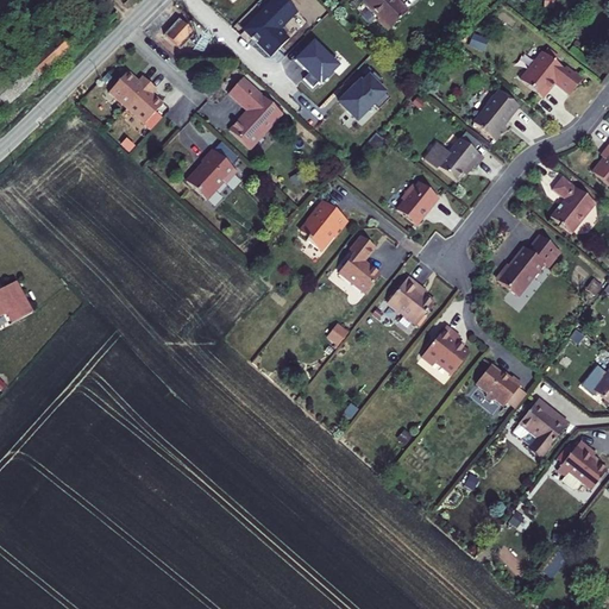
[(257,45),(270,58),(289,38),(282,31),(299,12),(286,0),(269,0),(242,31),(251,39),(255,36),(261,41),(257,45)]
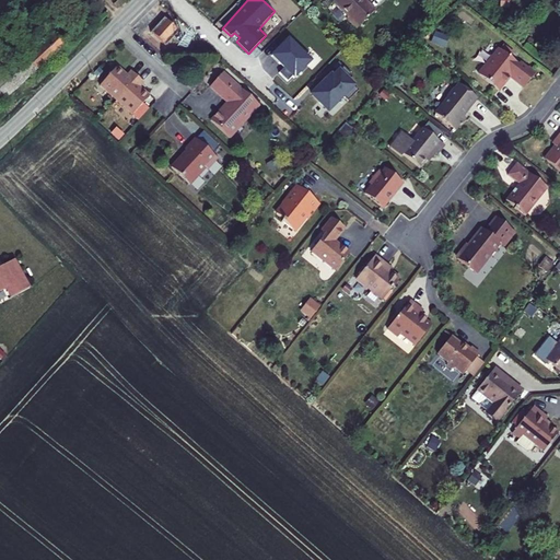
[(349,16),(347,20),(357,30),(374,12),(362,0),(334,0),(334,1),(349,16)]
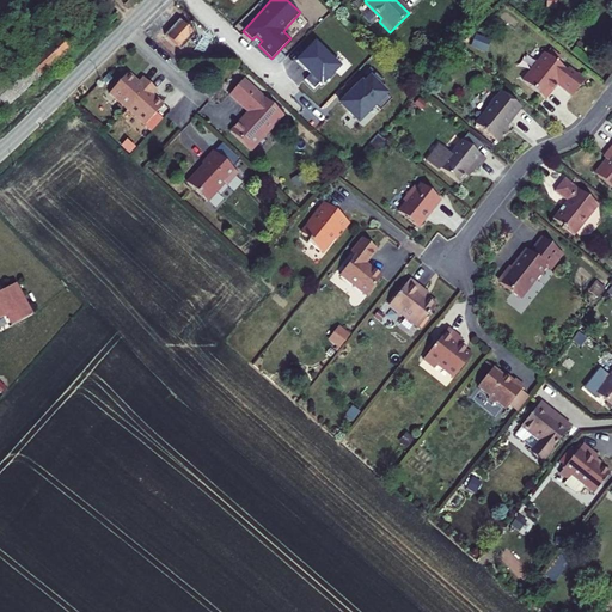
[(164,36),(181,50),(195,35),(179,20),(164,36)]
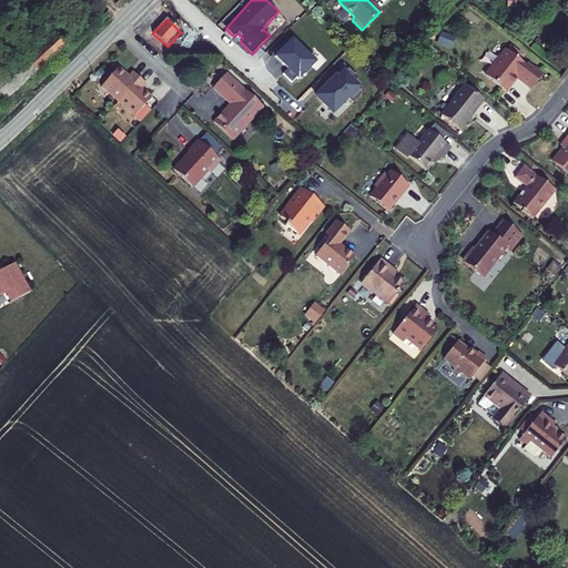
[(296,78),(298,79),(315,62),(308,54),(310,53),(294,37),(275,56),(288,69),(283,73),(292,82),(296,78)]
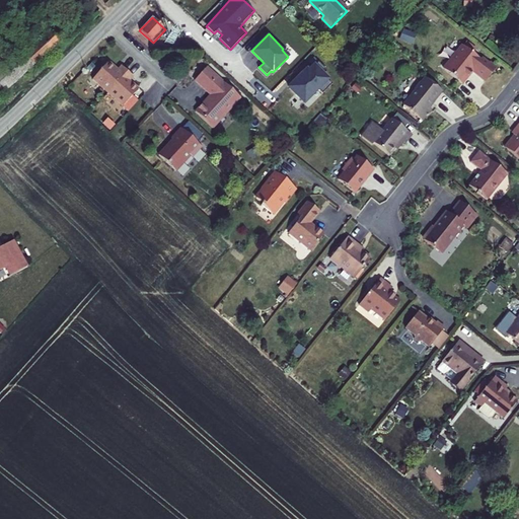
[(444,69),(461,83),(471,70),(485,81),(496,68),(482,57),(480,59),(462,45),(449,59),(451,61),(444,69)]
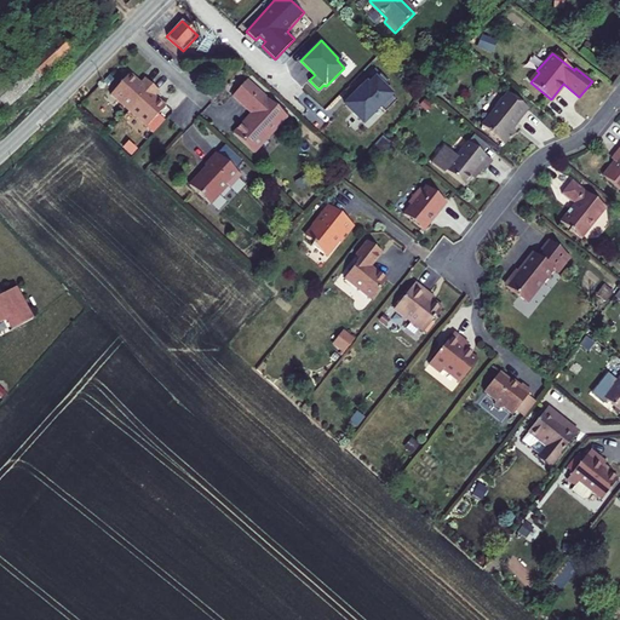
[(110,96),(128,112),(151,86),(144,80),(138,85),(128,76),(110,96)]
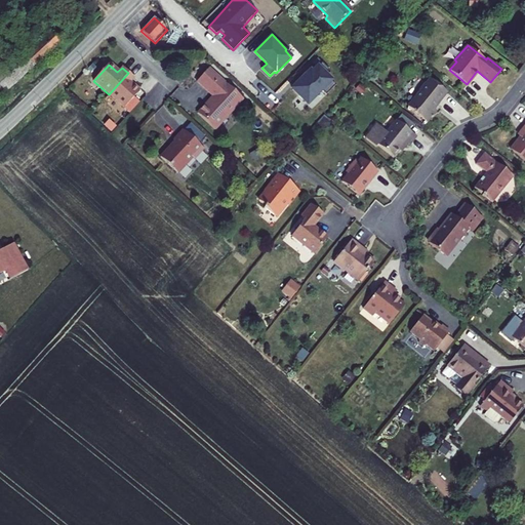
[(310,69),(291,88),(308,105),(323,90),(326,93),(334,84),(331,81),(333,80),(318,65),(312,71),(310,69)]
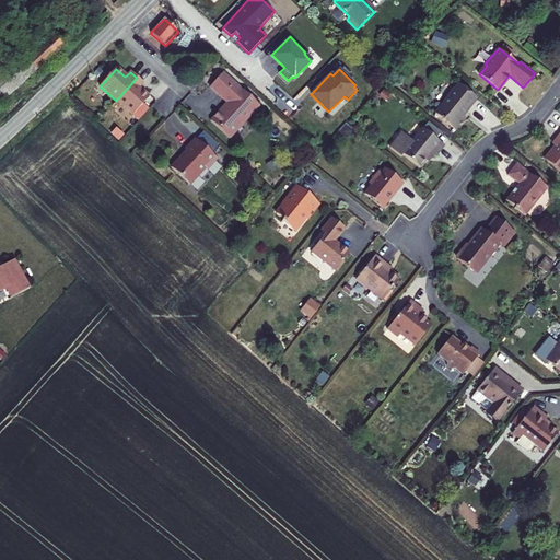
[(224,73),(211,88),(229,104),(222,113),(220,112),(211,121),(231,139),(260,106),(224,73)]
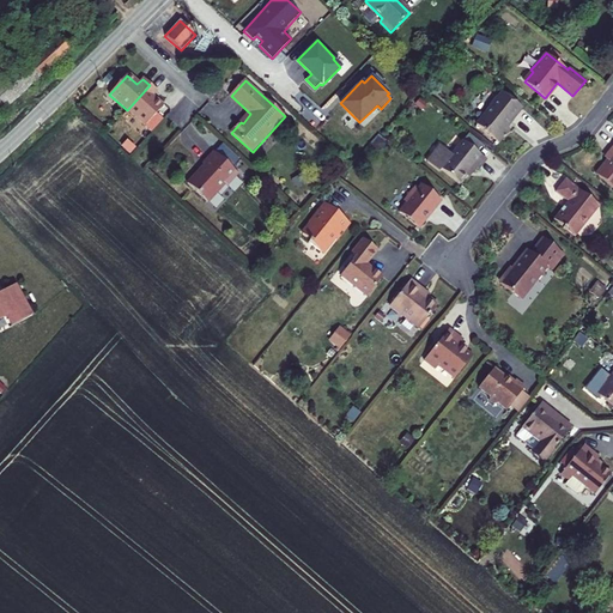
[(150,85),(127,110),(145,126),(162,107),(152,97),(157,91),(150,85)]
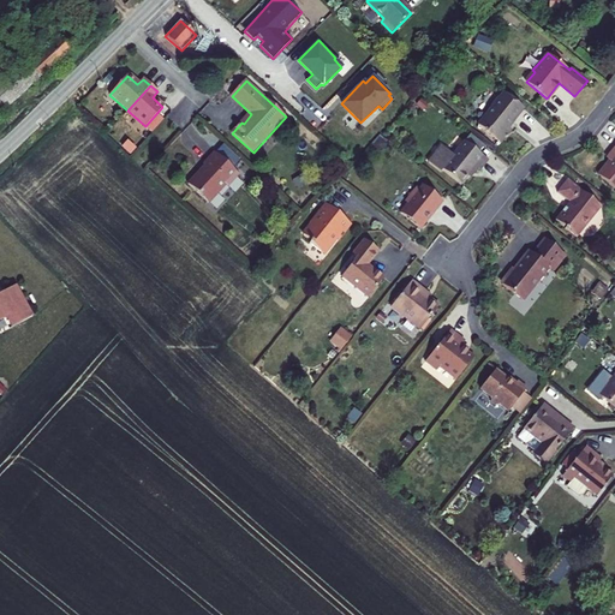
[(478,124),(502,143),(513,130),(508,126),(513,120),(515,121),(525,108),(506,93),(500,97),(499,96),(490,107),(493,108),(478,124)]
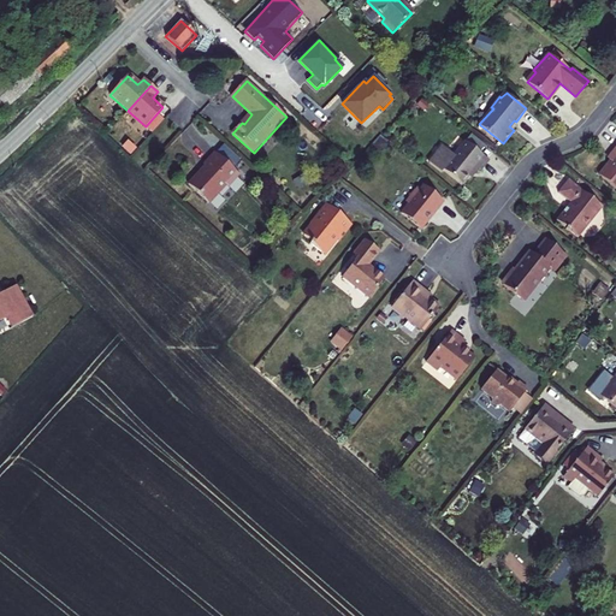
[(489,161),(466,142),(455,154),(443,144),(440,148),(438,148),(436,150),(437,154),(430,161),(442,171),(444,170),(461,184),(475,167),(480,171),(489,161)]
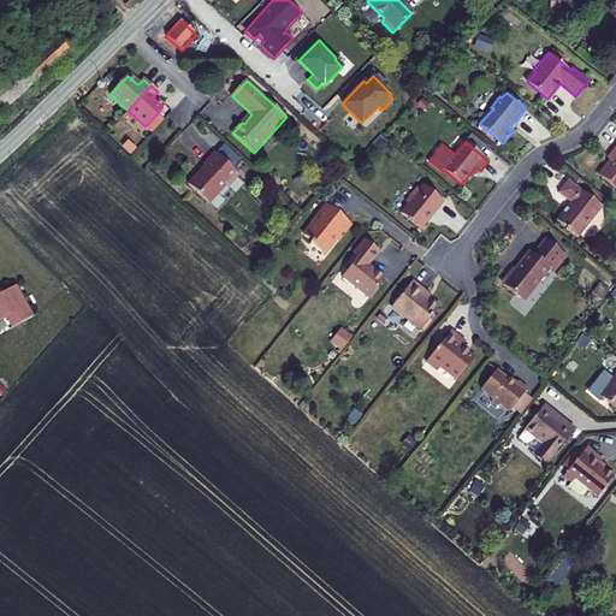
[(615,146),(612,152),(615,153),(599,175),(615,188),(615,146)]
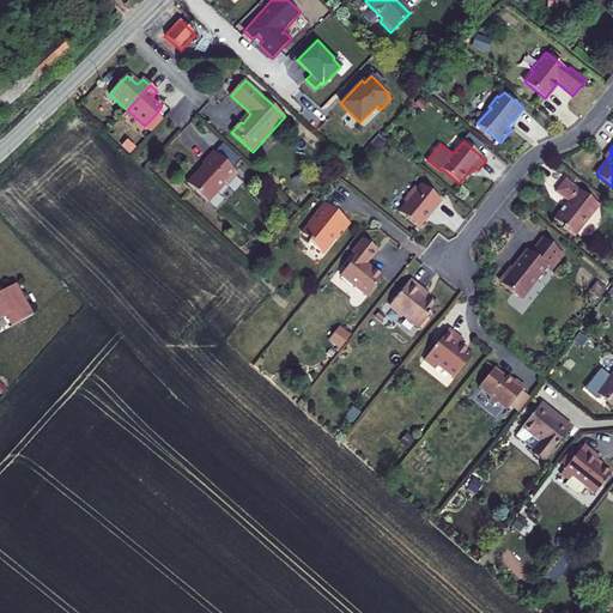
[(237,174),(213,151),(202,163),(204,165),(187,183),(207,202),(224,184),(226,186),(237,174)]
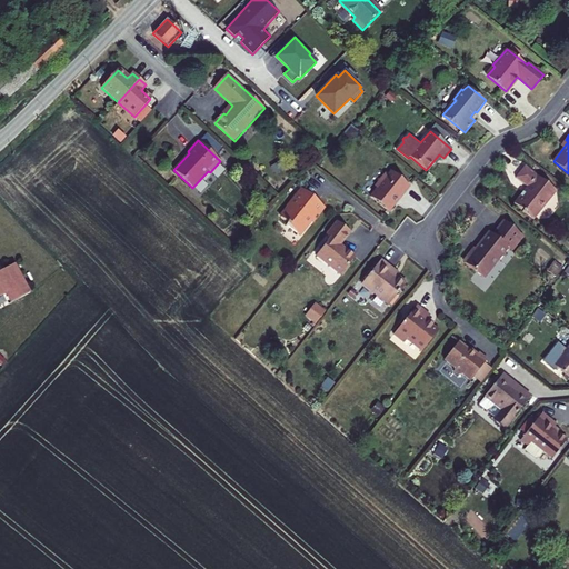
[(555,190),(526,167),(516,179),(529,189),(528,192),(523,191),(515,203),(523,211),(522,212),(525,215),(526,212),(535,220),(543,209),(543,205),(555,190)]
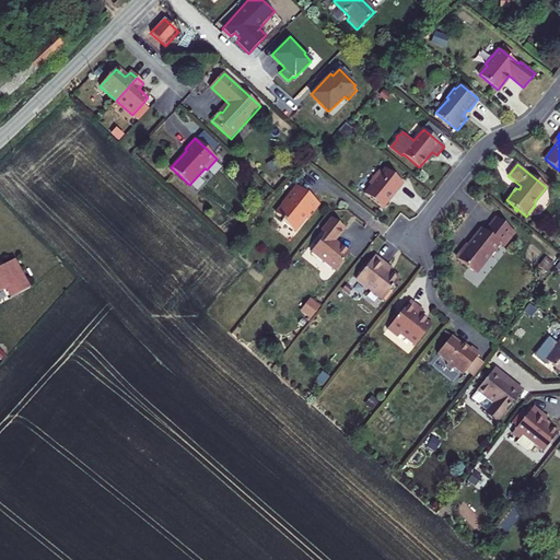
[(363,196),(381,210),(392,197),(394,198),(404,186),(384,171),(381,174),(378,173),(369,186),(370,187),(363,196)]
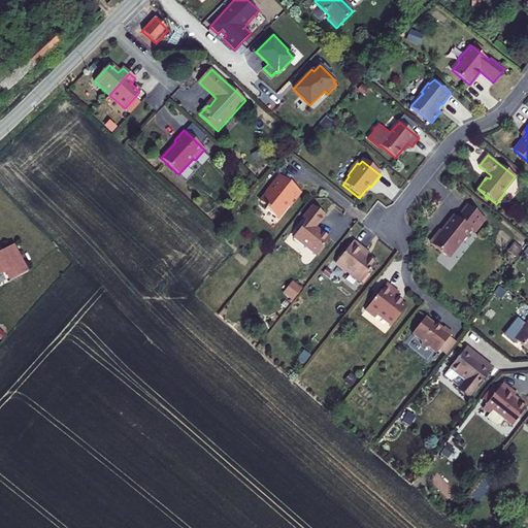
[(265,207),(275,217),(287,203),(289,205),(291,205),(301,193),(294,187),(291,188),(287,185),(289,183),(279,174),(265,192),(267,193),(260,201),(266,206),(265,207)]
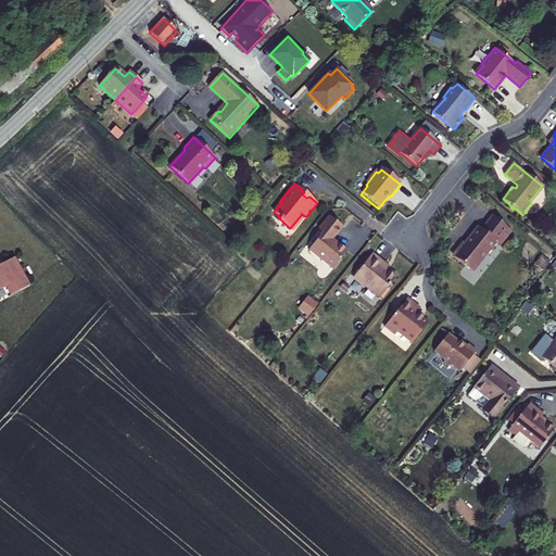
[(302,214),(290,228),(292,229),(304,216),(302,214)]
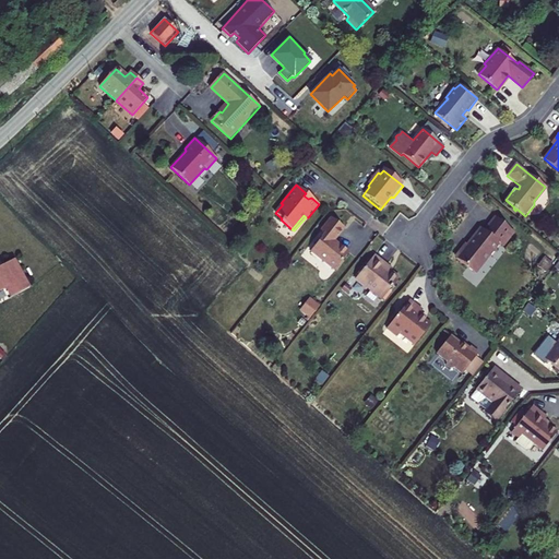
[(333,240),(344,228),(331,217),(320,230),(323,233),(310,251),(334,270),(348,252),(333,240)]
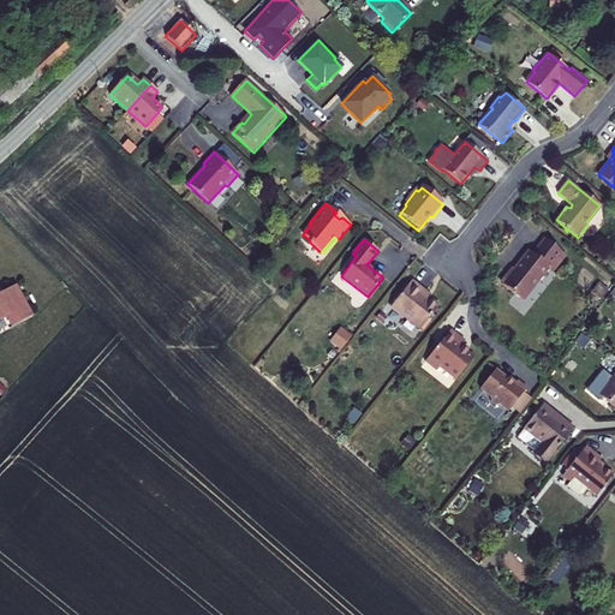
[(530,251),(511,274),(531,291),(550,268),(554,270),(566,256),(545,240),(535,254),(530,251)]
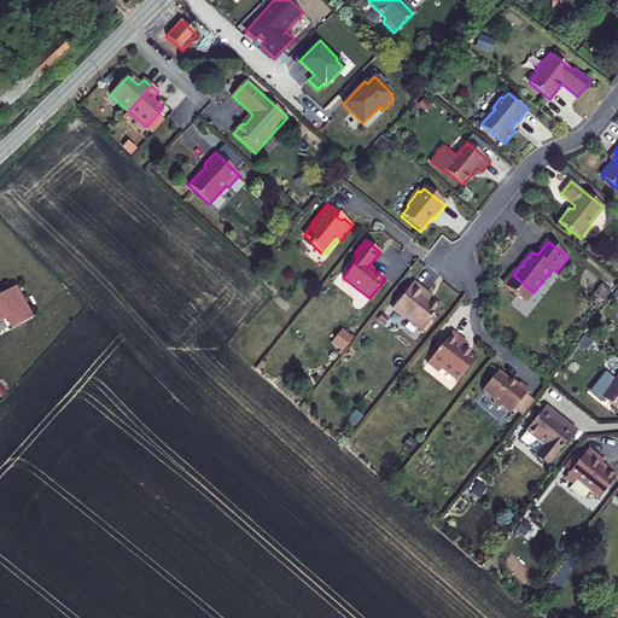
[(534,292),(513,275),(505,286),(525,302),(534,292)]
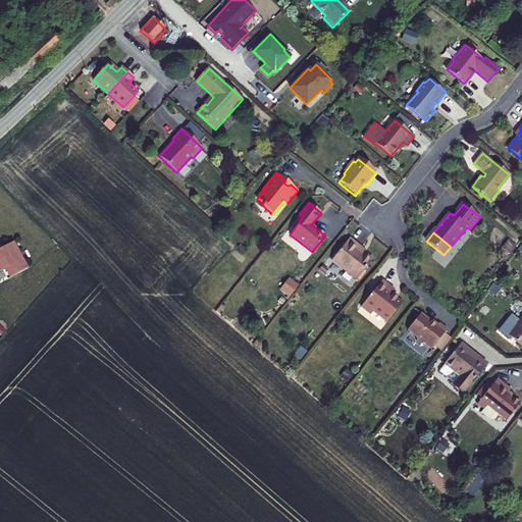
[(357,279),(372,259),(364,253),(363,254),(359,251),(361,248),(350,239),(332,260),(357,279)]
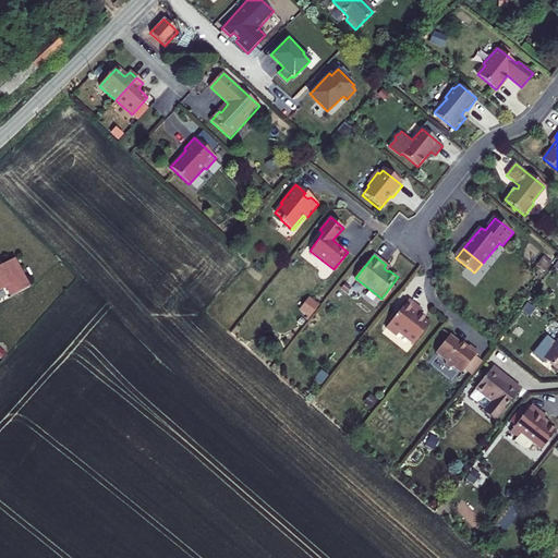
[(0,290),(4,289),(10,298),(28,288),(13,259),(0,266),(0,290)]
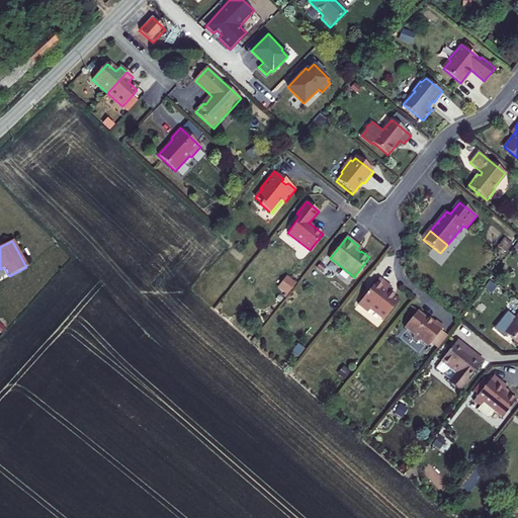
[(286,274),(276,286),(286,294),(296,282),(286,274)]
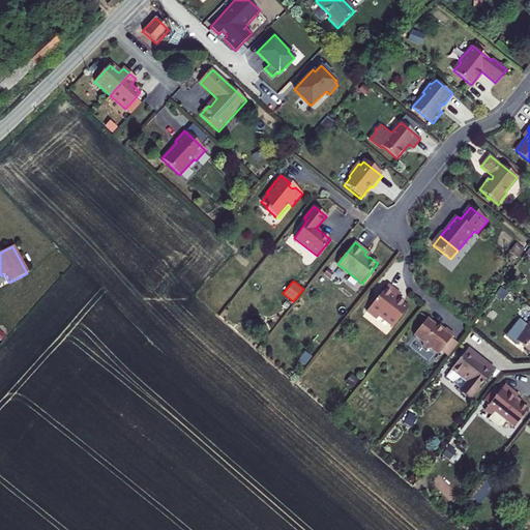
[(396,299),(400,295),(388,285),(366,312),(376,319),(379,315),(393,327),(408,308),(396,299)]
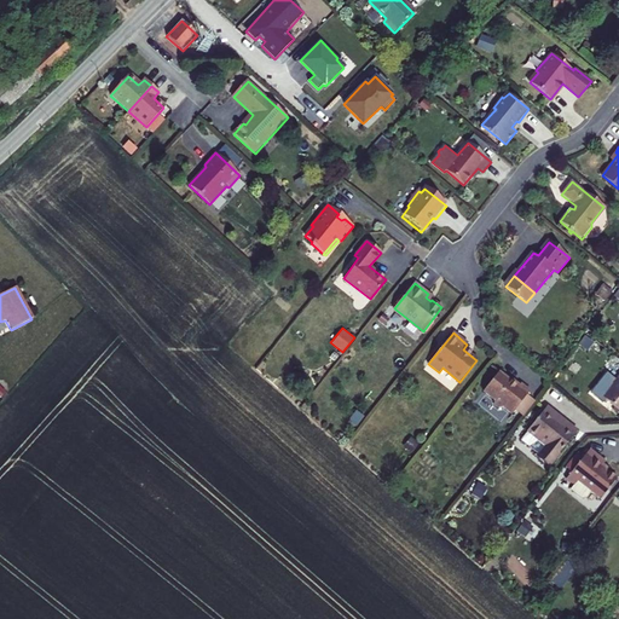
[(518,386),(499,371),(484,391),(493,399),(493,404),(498,409),(503,406),(512,414),(530,391),(520,383),(518,386)]
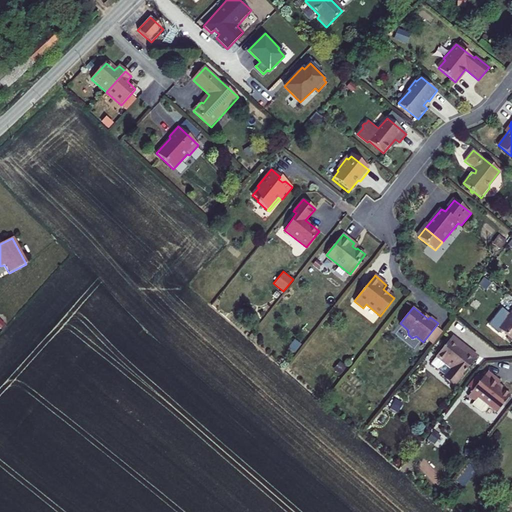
[(511,312),(511,314),(504,309),(493,323),(511,338),(511,312)]
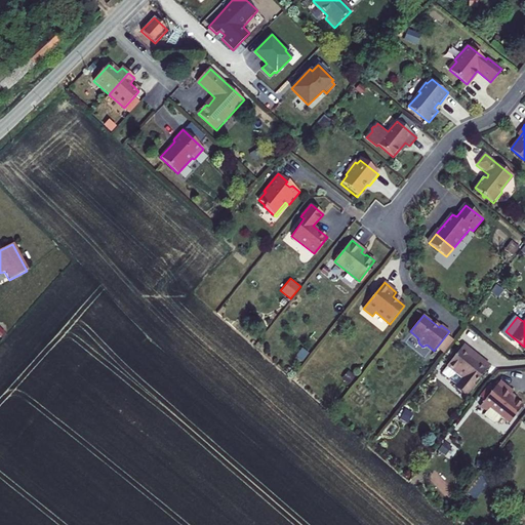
[(470,351),(462,345),(447,364),(453,370),(447,378),(466,394),(486,368),(468,353),(470,351)]
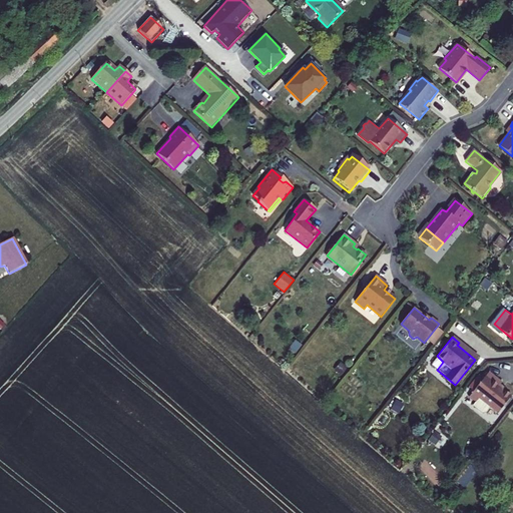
[(498,386),(501,382),(488,372),(469,396),(475,402),(478,398),(497,413),(510,396),(498,386)]
